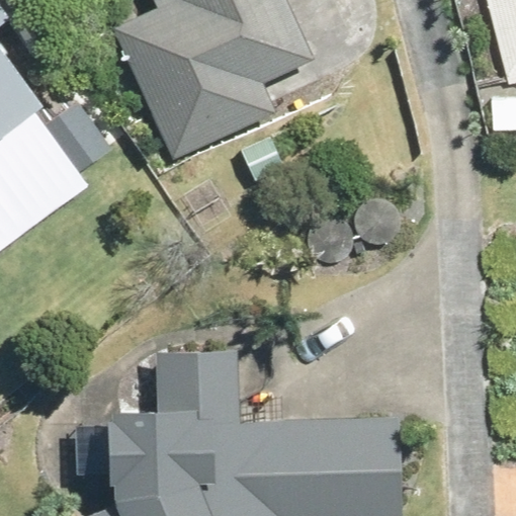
[(153,0),(157,8),(112,28),(173,163),(276,116),(263,85),(315,61),(287,0),(153,0)]
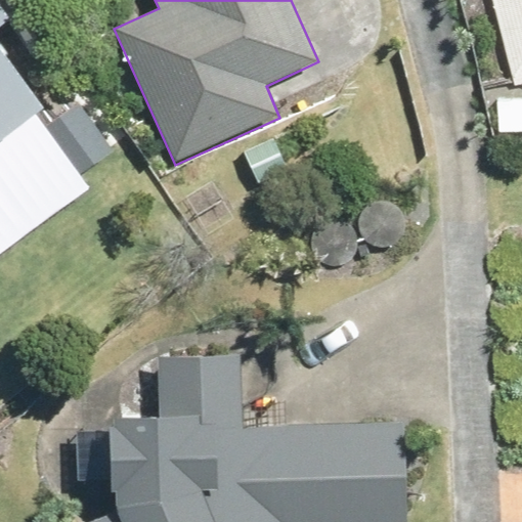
[(521,0),(493,0),(516,86),(521,85),(521,0)]
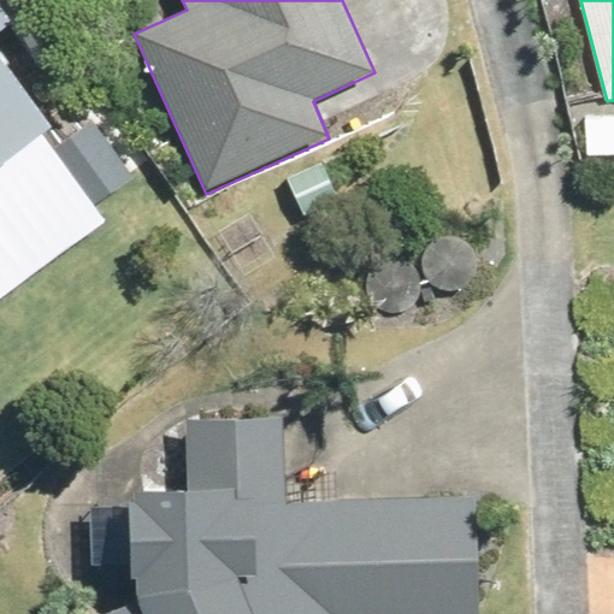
[(0,160),(49,125),(0,58),(0,30),(12,21),(0,4),(0,160)]
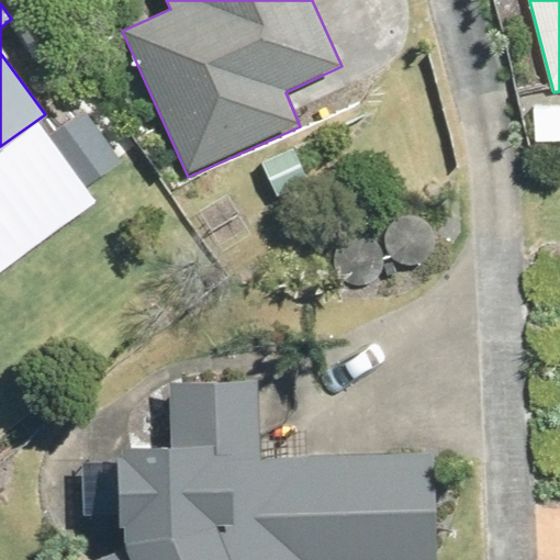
[(559,109),(535,110),(536,143),(559,142),(559,109)]
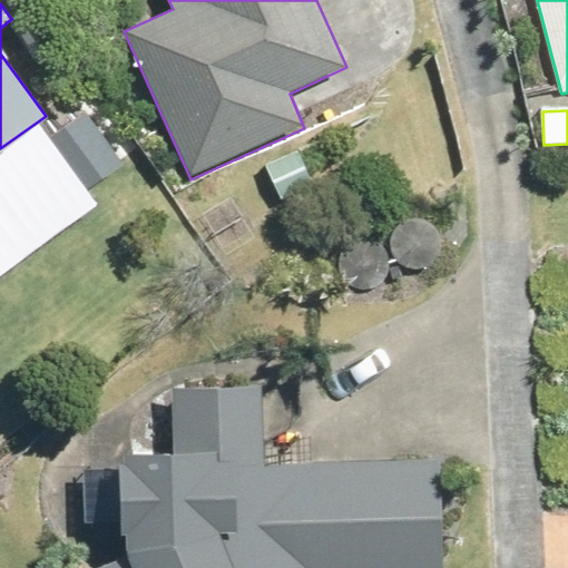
[(264,164),(281,201),(314,185),(297,149),(264,164)]
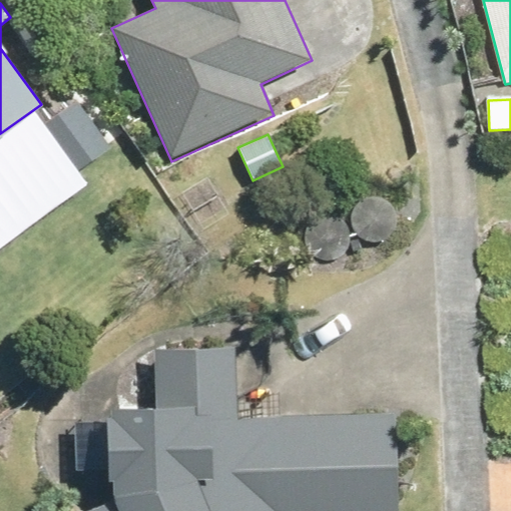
[(111,492),(112,501),(88,510),(395,510),(393,413),(235,417),(233,348),(154,349),(155,407),(112,409),(113,415),(105,417),(107,480),(111,480),(111,492)]
